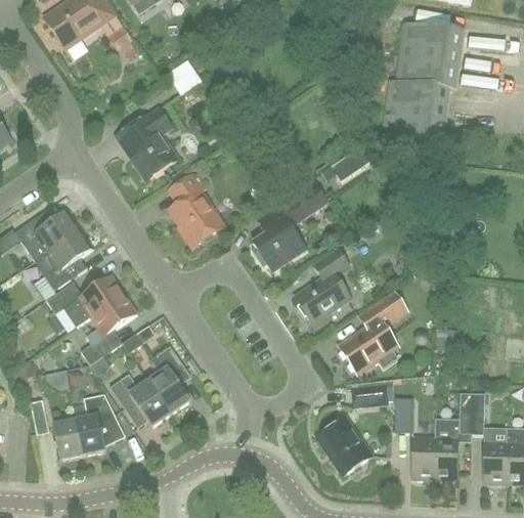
[(64,46),(102,20),(88,0),(68,0),(57,7),(56,5),(45,13),(46,14),(44,16),(64,46)]
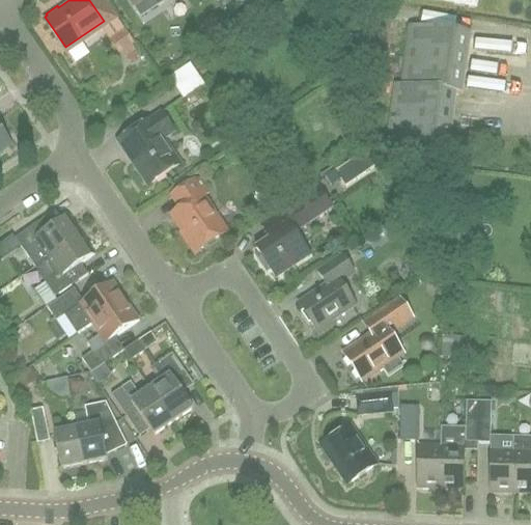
[(463,90),(471,28),(409,20),(400,80),(394,79),(386,139),(447,147),(455,89),(463,90)]
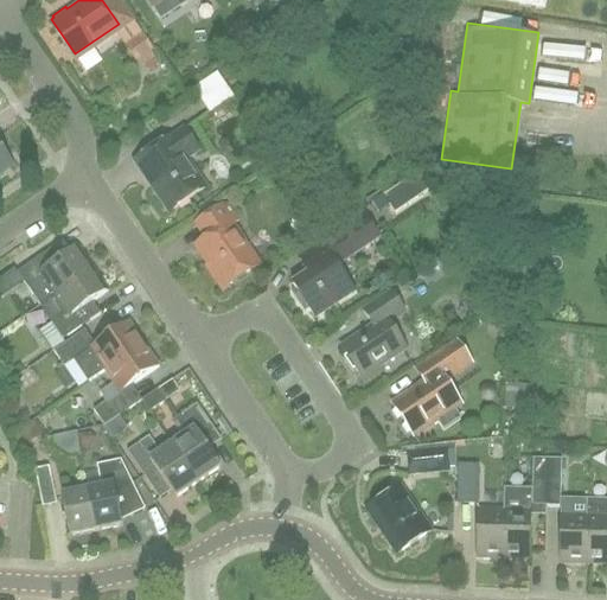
[(148,62),(163,55),(152,34),(138,43),(148,62)]
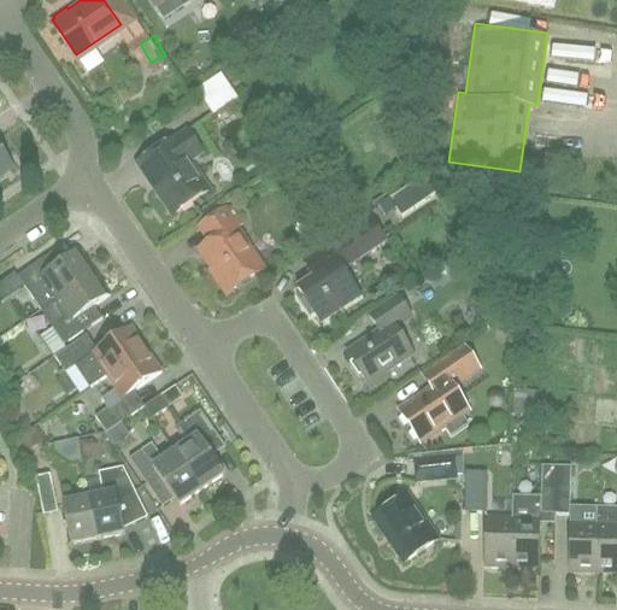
[(241,95),(229,71),(204,83),(217,107),(241,95)]
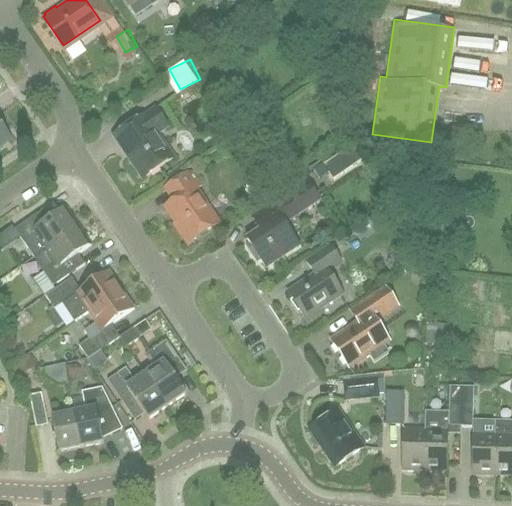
[(142,173),(173,152),(157,129),(167,122),(155,104),(114,132),(142,173)]
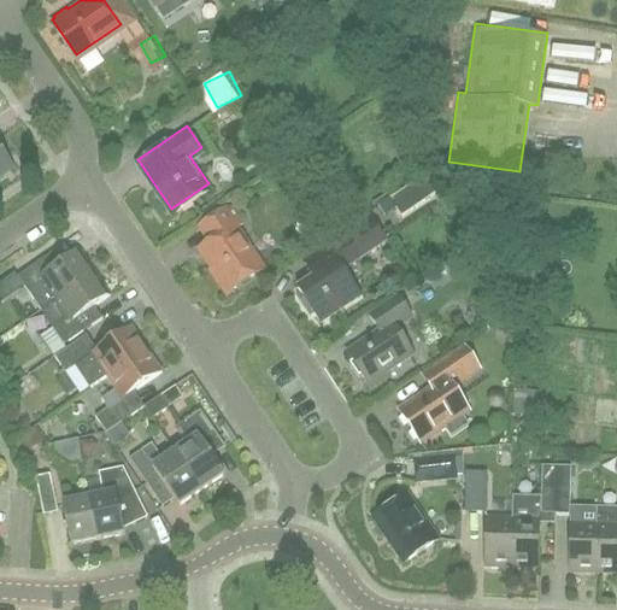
[(0,169),(11,162),(0,145),(0,169)]
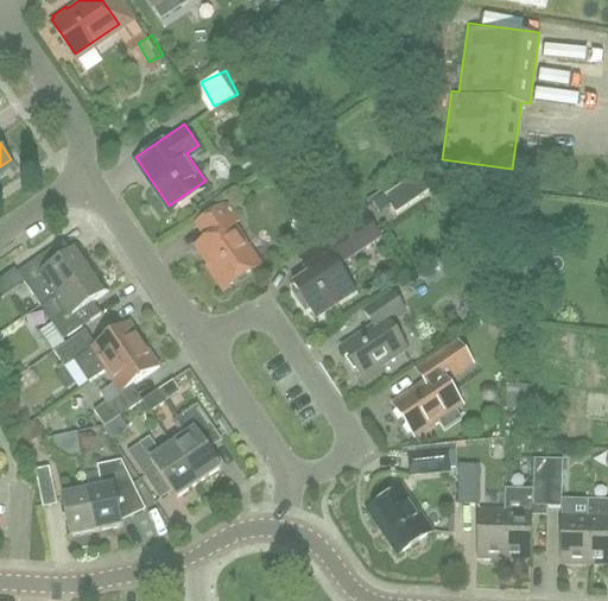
[(384,193),(394,209),(425,189),(417,177),(409,175),(384,193)]
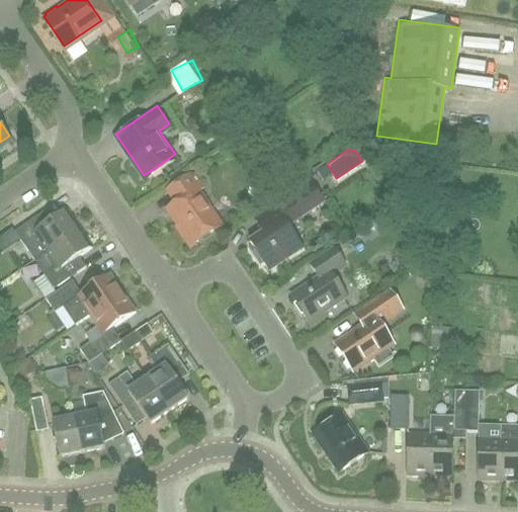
[(189,243),(223,220),(199,186),(202,184),(192,169),(168,186),(177,198),(168,205),(179,223),(177,224),(189,243)]
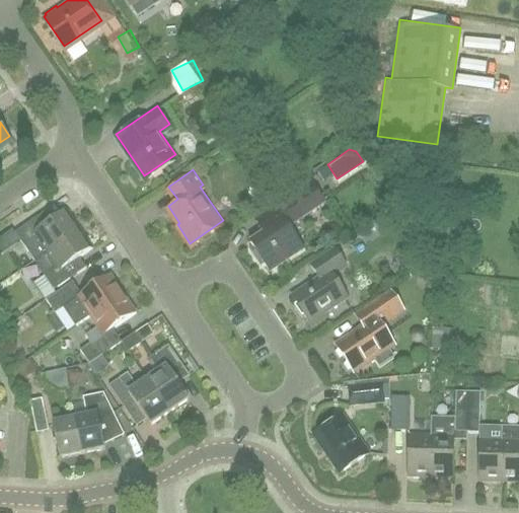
[(272,196),(283,190),(274,175),(263,182),(272,196)]
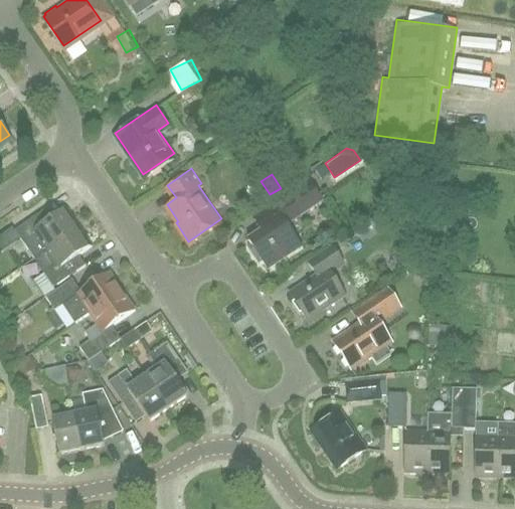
[(247,237),(250,241),(246,244),(258,260),(261,258),(266,265),(299,242),(285,220),(320,196),(308,177),(252,215),(262,227),(247,237)]
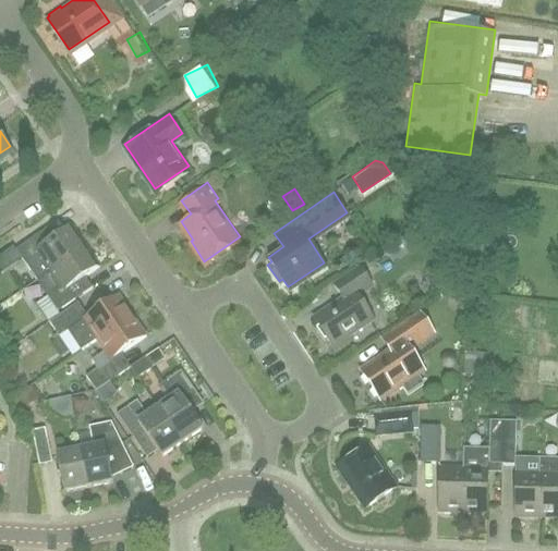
[(36,276),(49,267),(85,242),(72,222),(41,243),(34,233),(15,245),(36,276)]
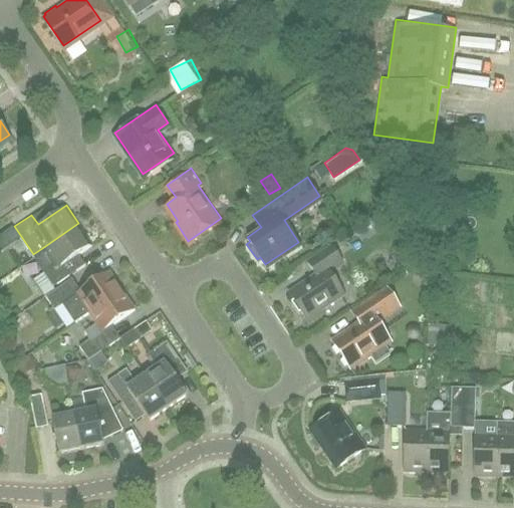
[(355,224),(363,236),(392,217),(383,205),(355,224)]
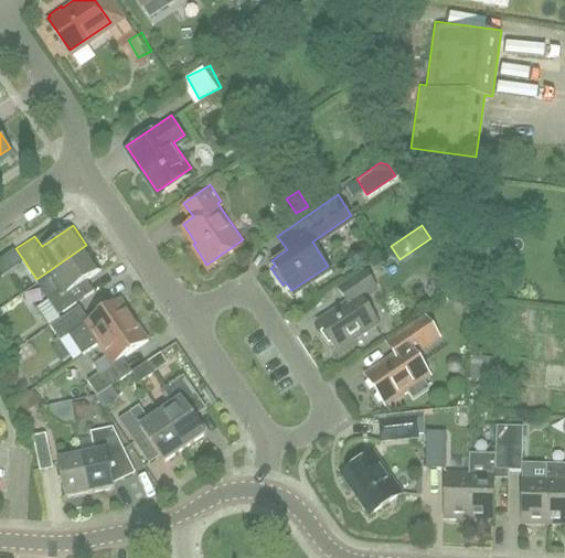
[(68,287),(85,276),(100,266),(86,245),(50,270),(36,279),(48,297),(57,311),(76,299),(68,287)]
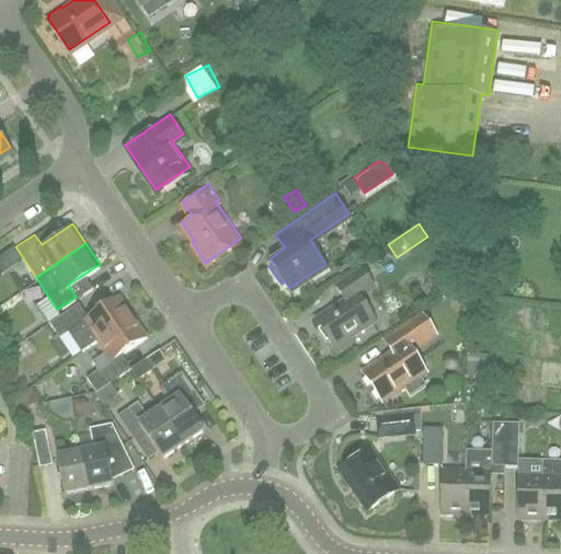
[(357,295),(373,284),(359,265),(334,283),(343,297),(313,316),(335,348),(351,337),(348,334),(374,318),(357,295)]
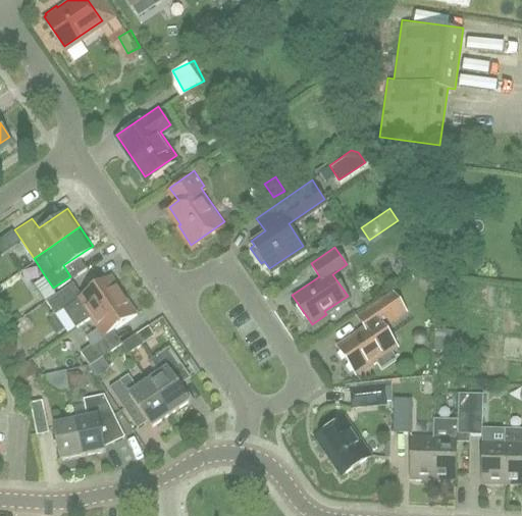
[(74,324),(89,314),(123,292),(110,272),(82,292),(72,279),(46,298),(55,311),(62,306),(74,324)]
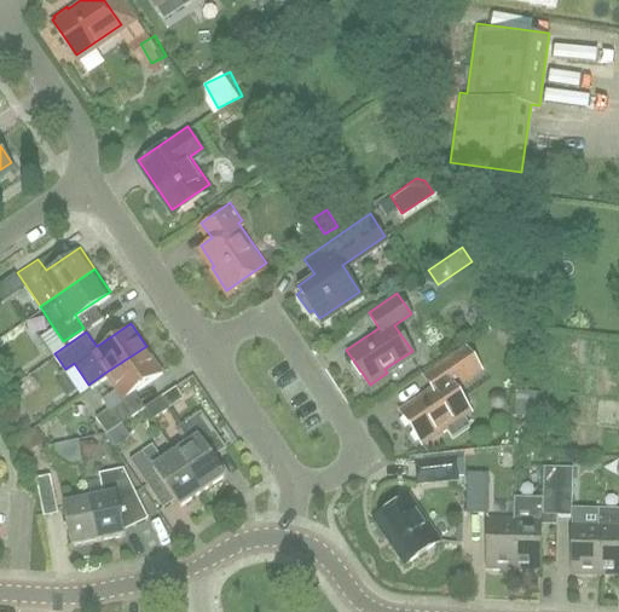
[(467,408),(451,384),(481,364),(467,342),(422,373),(432,386),(399,408),(420,439),(467,408)]
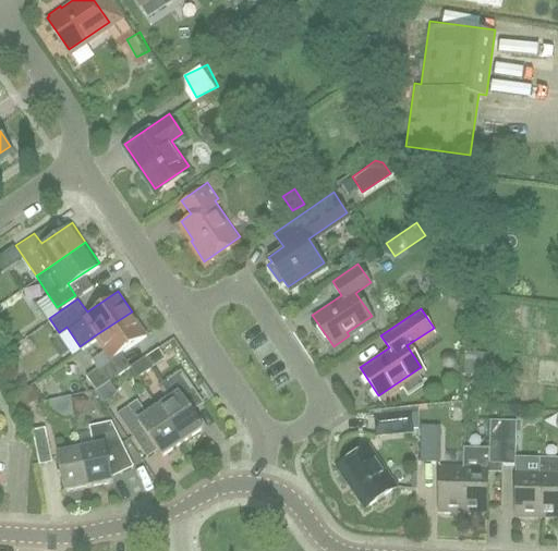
[(132,311),(95,335),(104,347),(92,356),(97,364),(85,372),(95,387),(125,367),(114,353),(145,332),(132,311)]
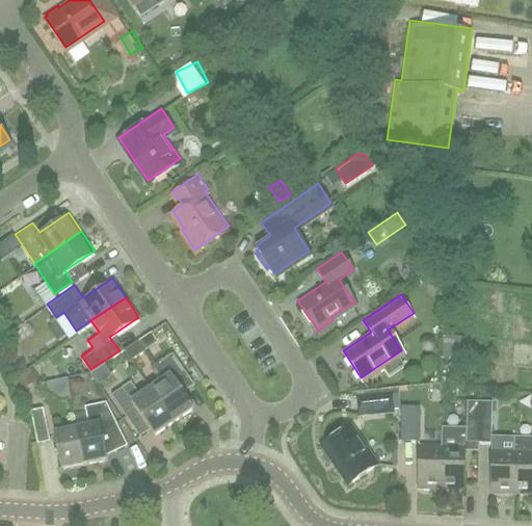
[(249,310),(233,318),(239,330),(255,321),(249,310)]
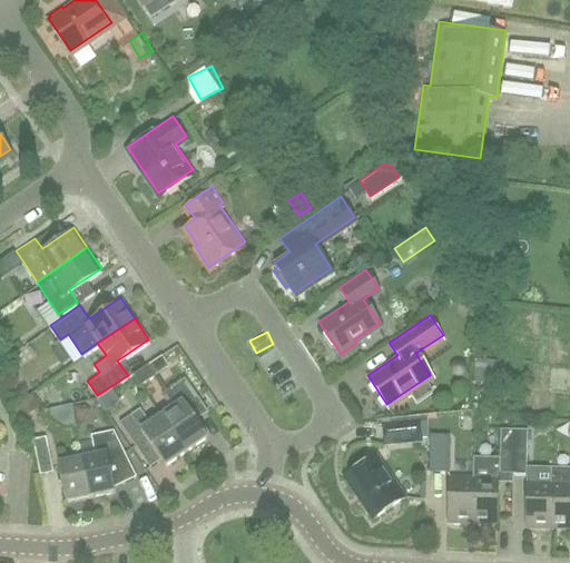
[(140,381),(155,371),(149,361),(134,371),(140,381)]
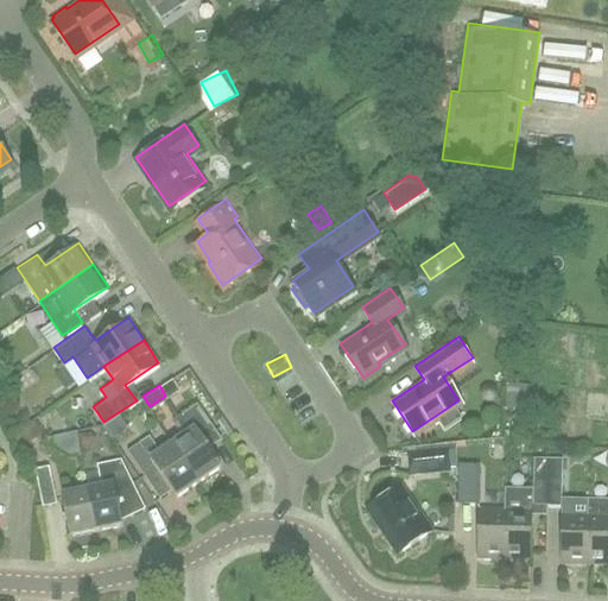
[(183,432),(172,441),(197,479),(220,463),(202,436),(216,426),(197,399),(172,417),(183,432)]
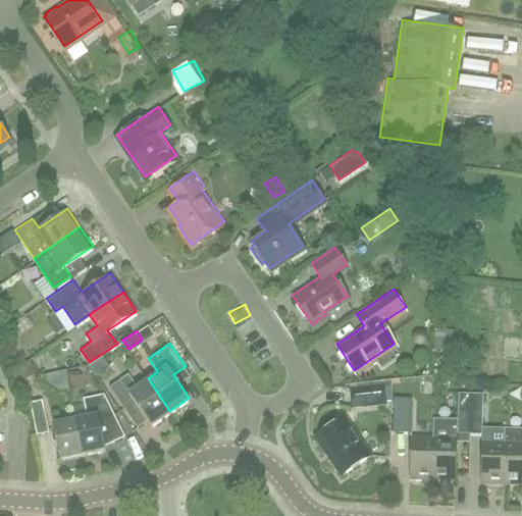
[(150,424),(169,411),(148,378),(138,384),(136,381),(126,387),(119,376),(108,383),(124,407),(134,400),(150,424)]
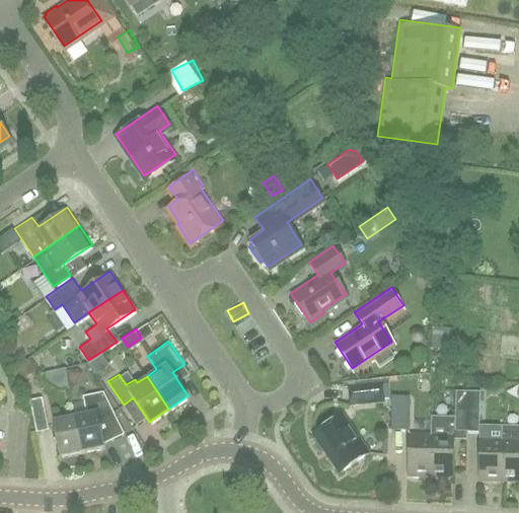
[(350,401),(384,397),(382,379),(348,383),(350,401)]
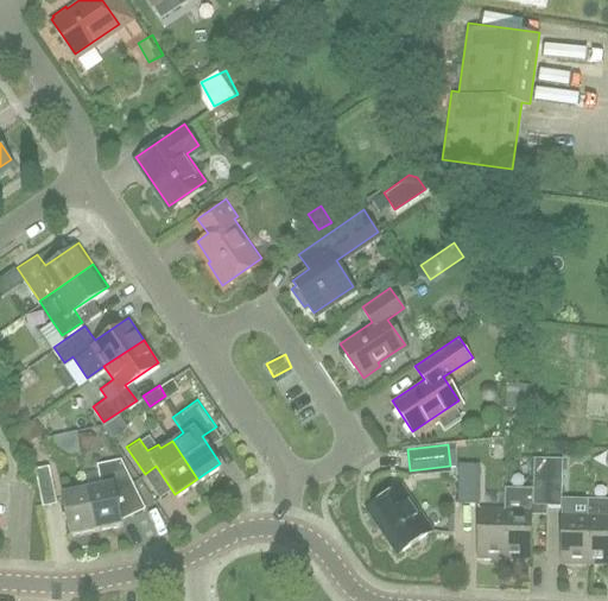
[(529,555),(530,510),(533,510),(533,503),(546,503),(548,454),(533,454),(532,486),(505,486),(504,507),(505,507),(502,555),(529,555)]
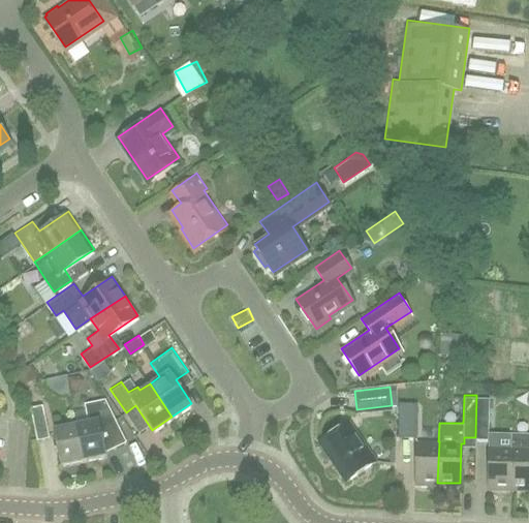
[(476,395),(475,437),(488,437),(489,396),(476,395)]
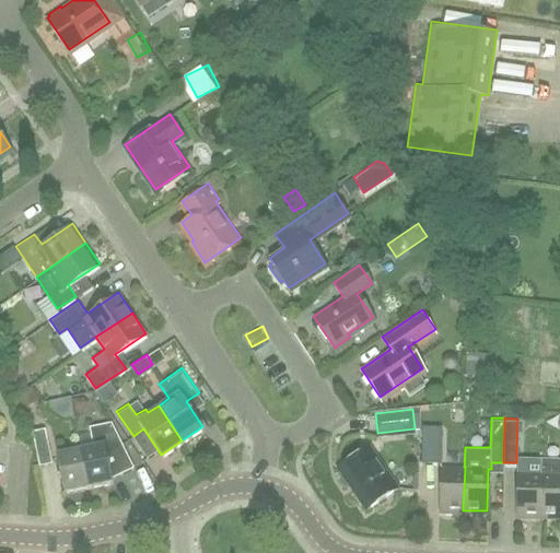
[(92,445),(80,447),(88,484),(112,480),(111,475),(133,465),(111,420),(88,424),(92,445)]
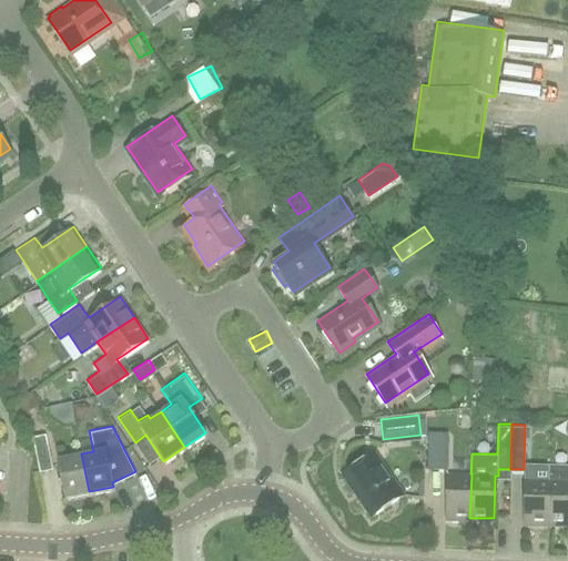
[(446,468),(447,431),(434,430),(433,467),(446,468)]
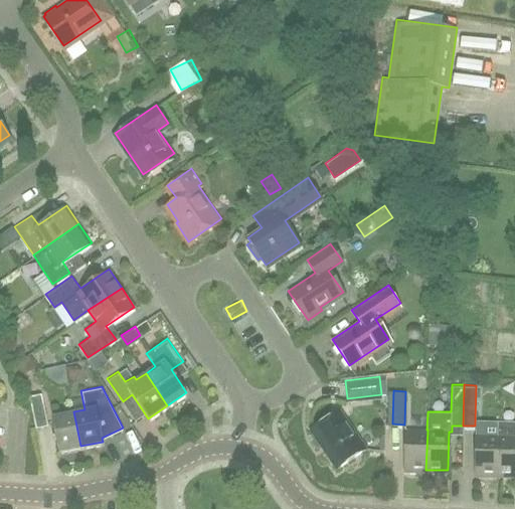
[(36,426),(48,422),(42,391),(30,393),(36,426)]
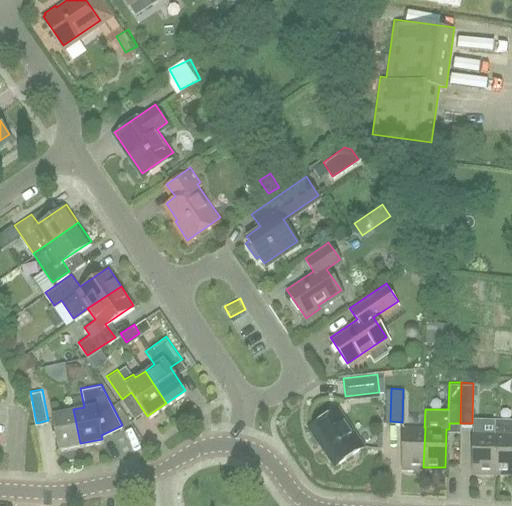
[(335,463),(363,443),(337,406),(309,425),(335,463)]
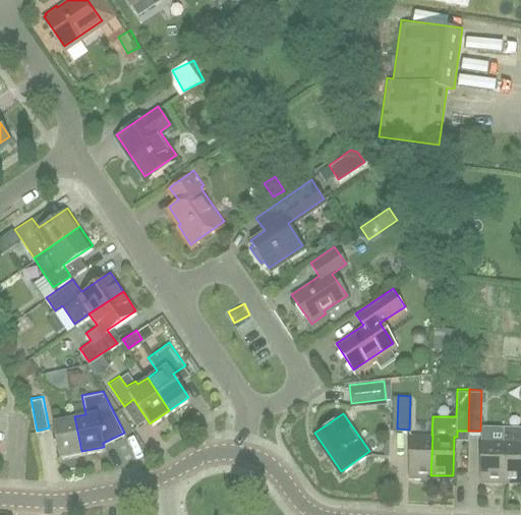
[(81,451),(74,416),(52,421),(58,456),(81,451)]
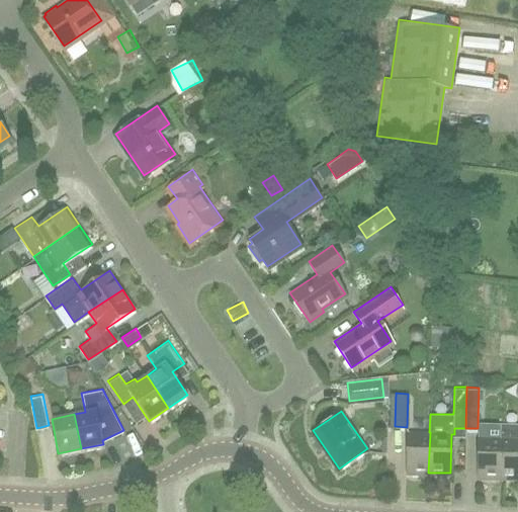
[(517,422),(500,422),(500,436),(501,436),(500,477),(517,477),(517,422)]
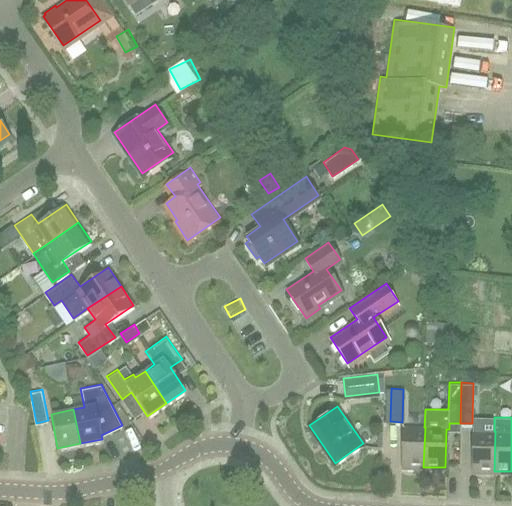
[(425,427),(424,427),(403,426),(402,466),(423,467),(425,427)]
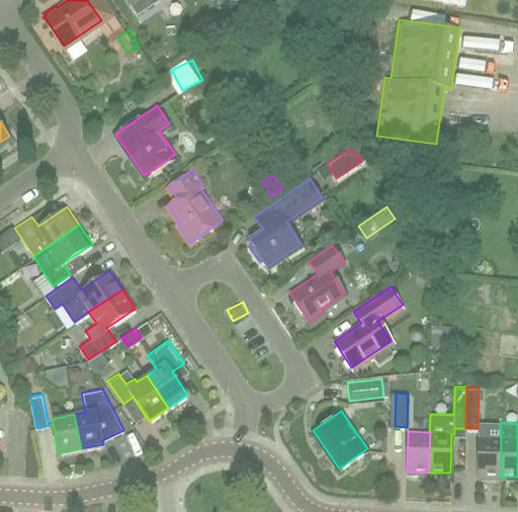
[(479,477),(500,477),(501,436),(500,436),(479,436),(479,477)]
